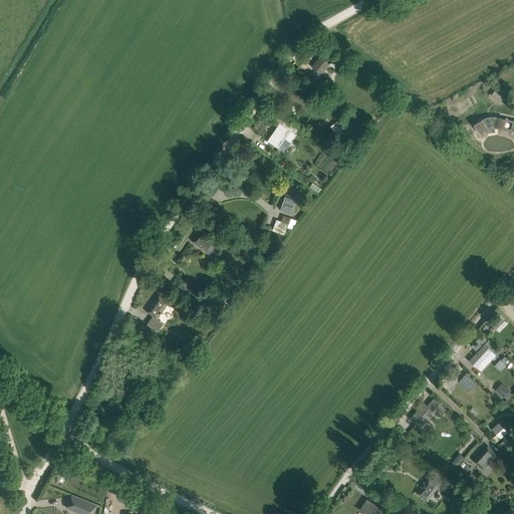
[(312,66),(321,73),(335,57),(326,49),(312,66)]
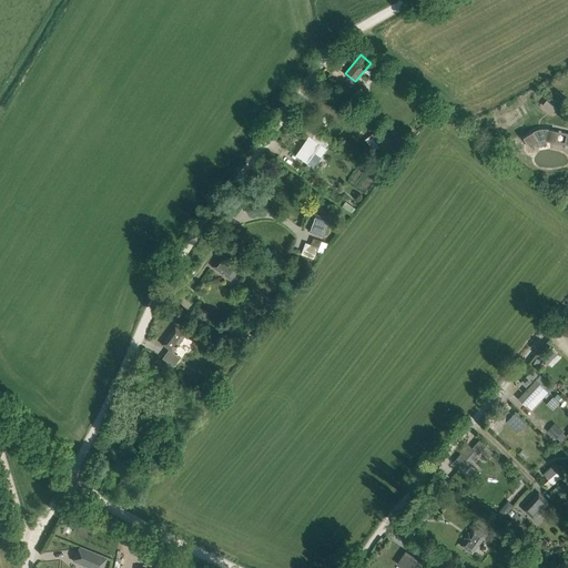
[(367,93),(361,88),(353,98),(359,103),(367,93)]
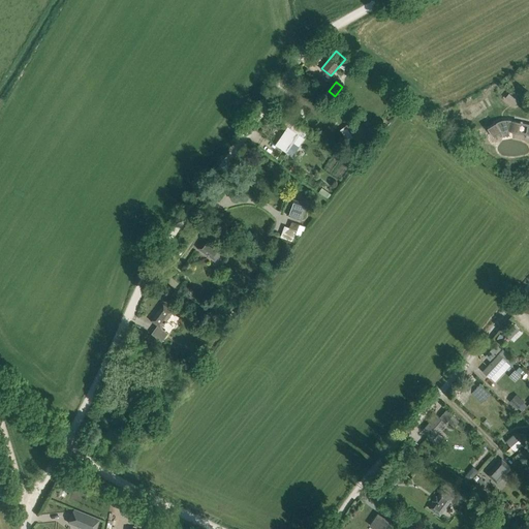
[(514,97),(509,102),(515,105),(519,101),(514,97)]
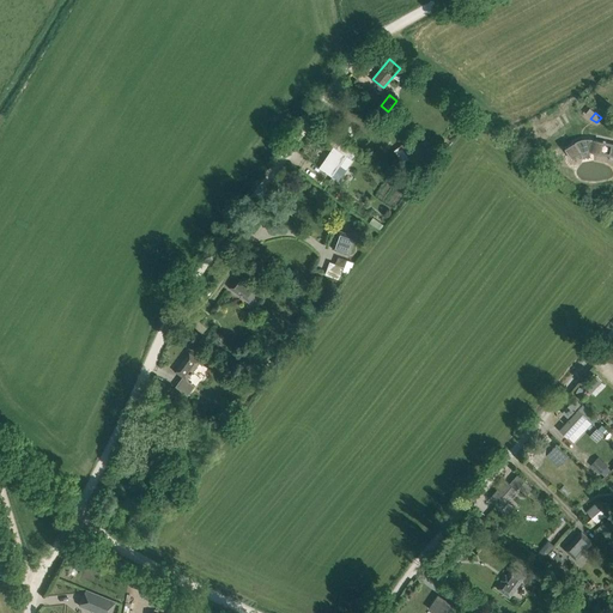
[(329,114),(322,123),(333,132),(340,122),(329,114)]
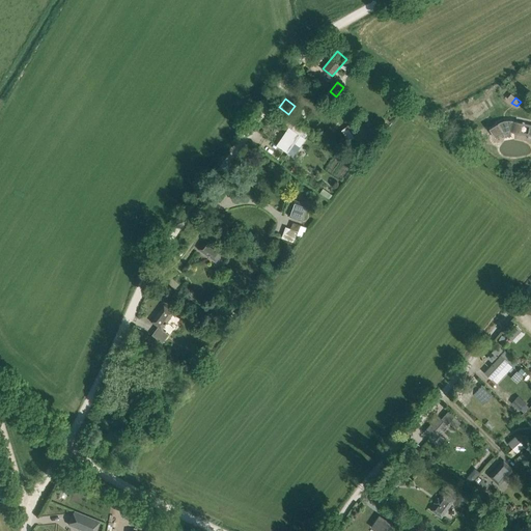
[(362,141),(363,143),(367,140),(366,138),(369,136),(358,119),(347,126),(359,143),(362,141)]
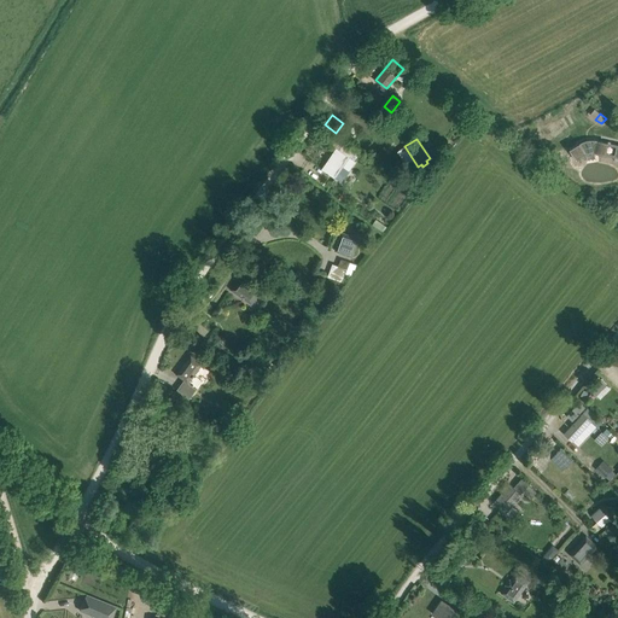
[(579,144),(570,150),(576,159),(586,153),(587,152),(592,151),(595,152),(605,155),(607,144),(598,141),(595,140),(593,140),(590,140),(588,140),(586,141),(583,141),(582,143),(579,144)]
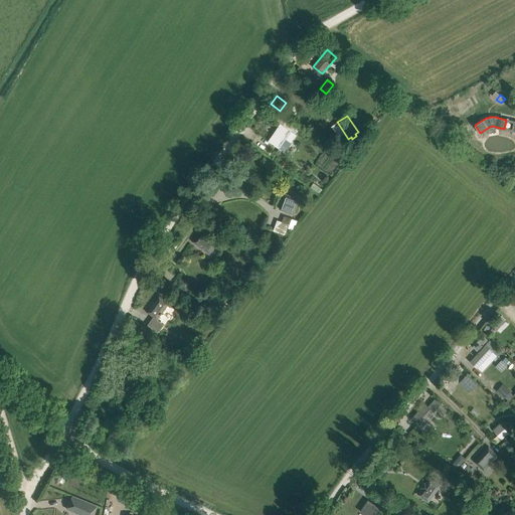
[(288,141),(294,133),(280,124),(268,141),(279,149),(280,148),(285,152),(291,143),(288,141)]
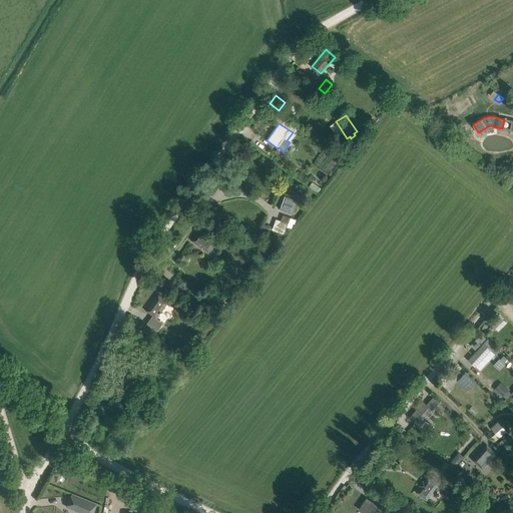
[(348,151),(340,144),(335,149),(343,156),(348,151)]
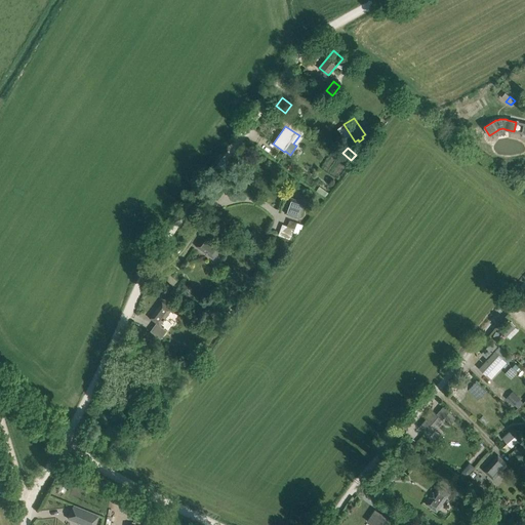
[(319,187),(316,191),(325,198),(329,194),(319,187)]
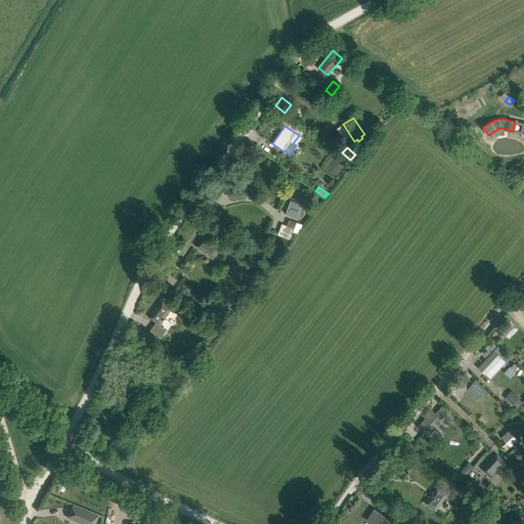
[(285,213),(299,218),(304,203),(290,198),(285,213)]
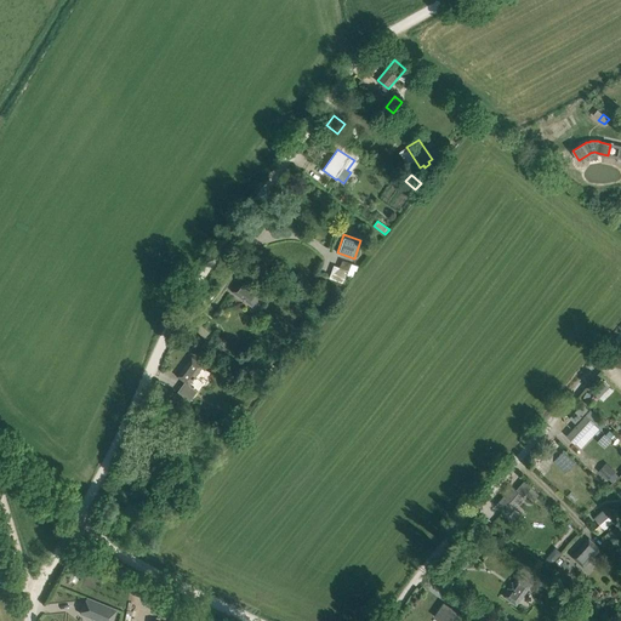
[(340,268),(334,266),(330,278),(345,284),(348,273),(353,275),(355,271),(357,272),(359,267),(352,265),(342,261),(340,268)]
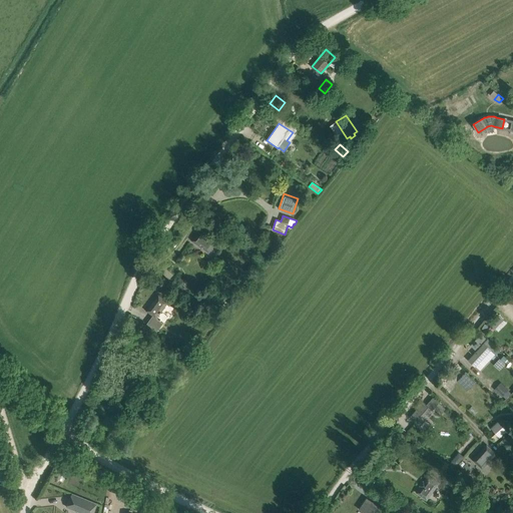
[(206,231),(222,242),(226,236),(210,225),(206,231)]
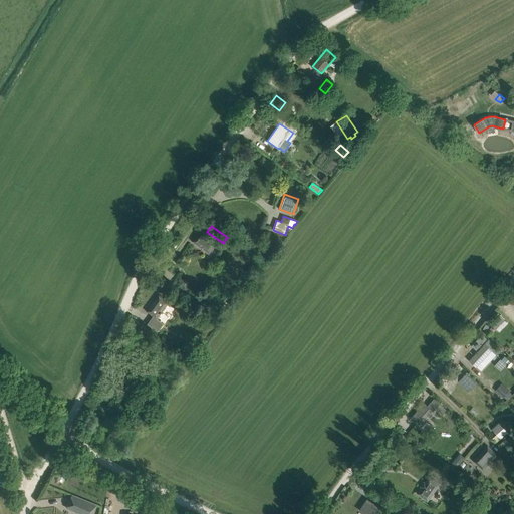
[(193,241),(209,253),(216,243),(200,231),(193,241)]
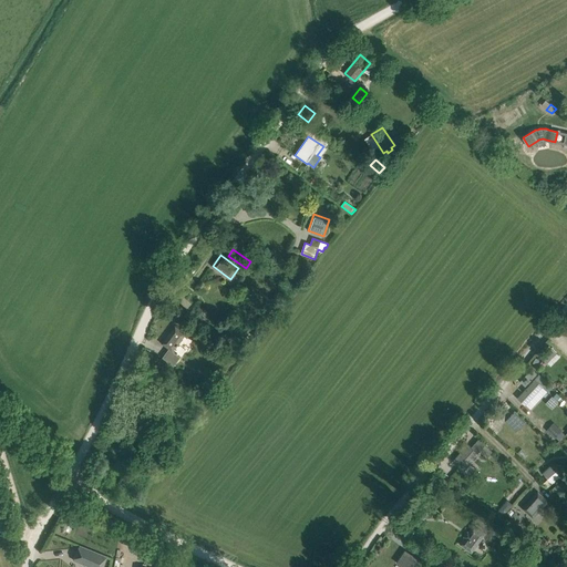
[(163,358),(174,367),(181,357),(173,351),(186,333),(175,326),(162,343),(169,349),(163,358)]
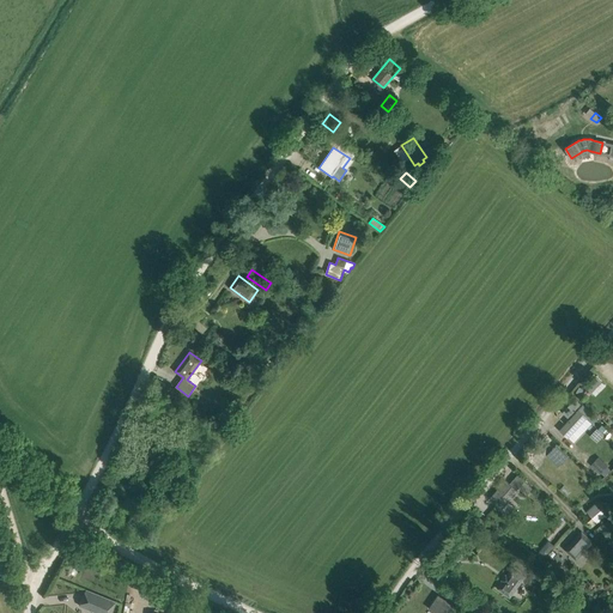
[(598,377),(587,387),(592,393),(602,383),(598,377)]
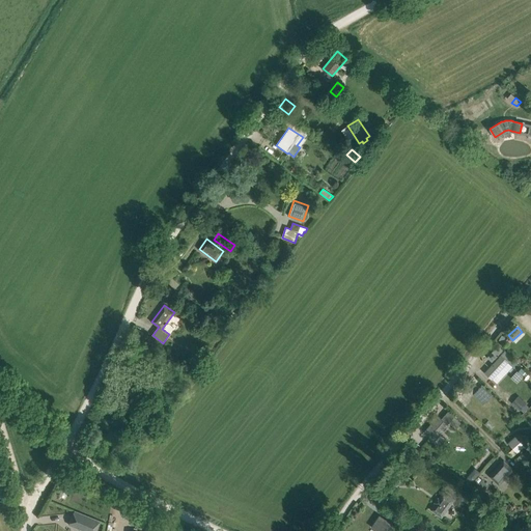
[(484,372),(492,380),(509,362),(501,355),(484,372)]
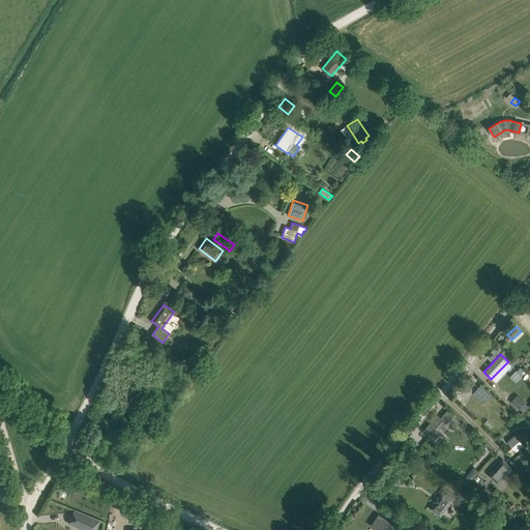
[(521,399),(512,407),(517,411),(525,403),(521,399)]
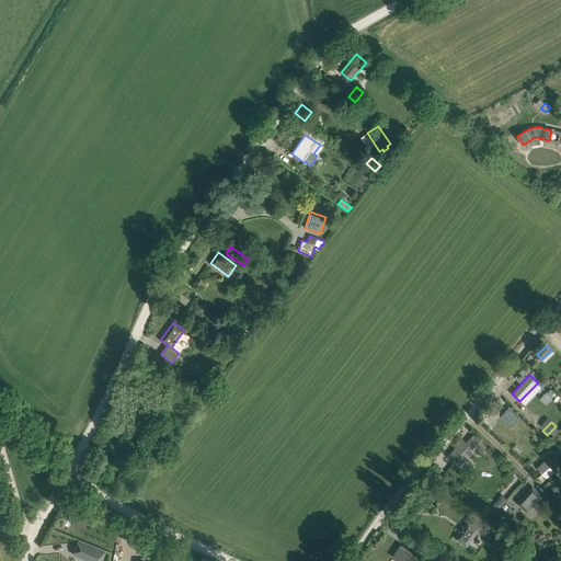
[(449,457),(458,466),(473,449),(464,441),(449,457)]
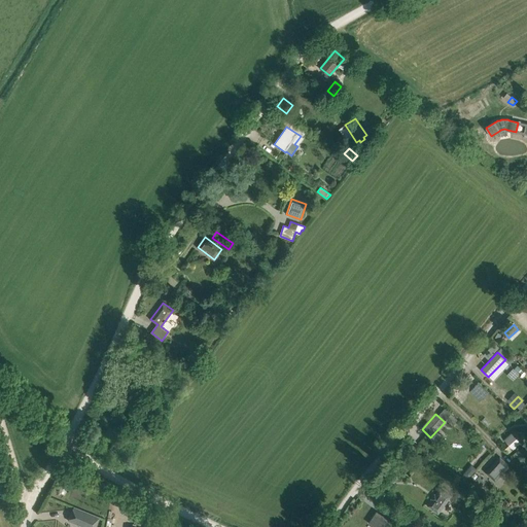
[(458,420),(452,414),(447,420),(453,426),(458,420)]
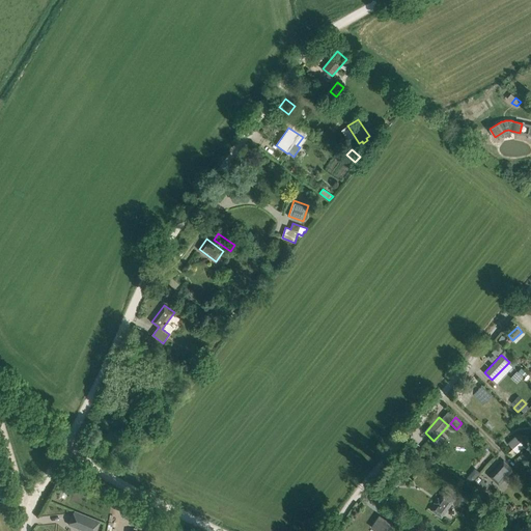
[(518,453),(525,446),(522,438),(518,434),(507,443),(513,449),(509,453),(511,456),(516,452),(518,453)]
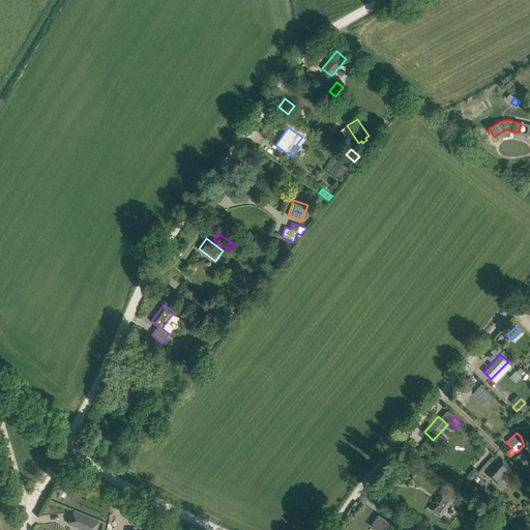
[(489,475),(498,484),(513,468),(503,459),(489,475)]
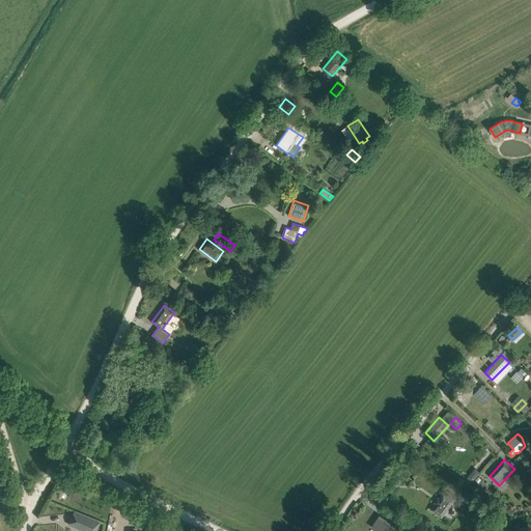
[(481,493),(488,485),(482,479),(475,487),(481,493)]
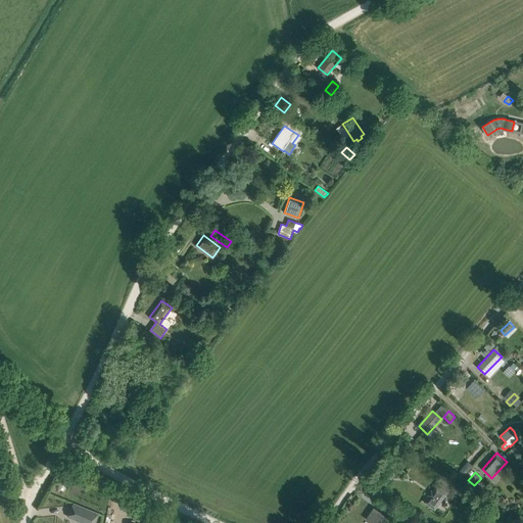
[(424,503),(435,511),(448,492),(436,484),(424,503)]
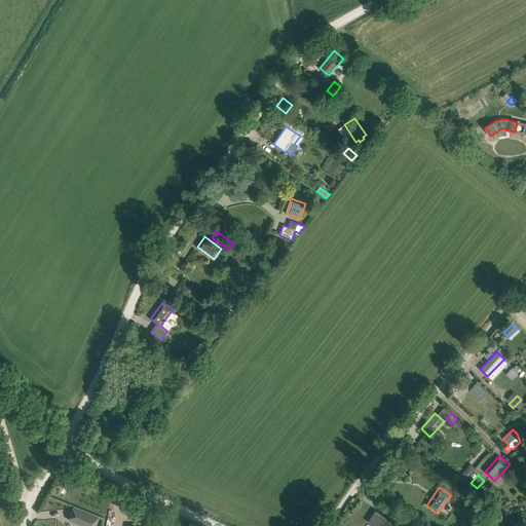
[(68,520),(83,525),(95,525),(99,517),(73,506),(68,520)]
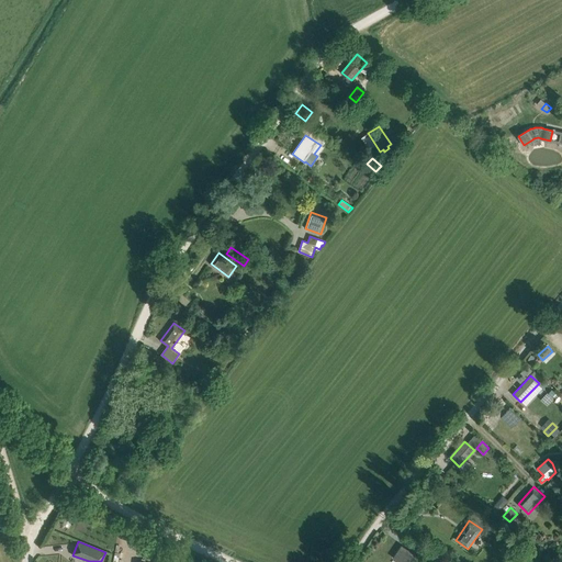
[(393,558),(398,561),(414,561),(418,557),(402,544),(393,558)]
